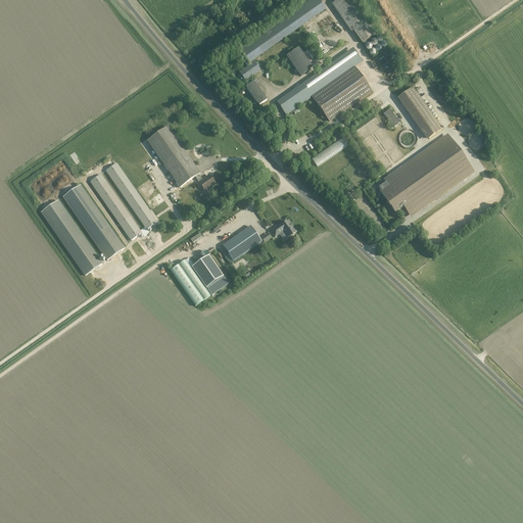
[(260,70),(253,60),(326,10),(318,0),(311,0),(240,50),(241,52),(250,65),(239,73),(245,82),(260,70)]
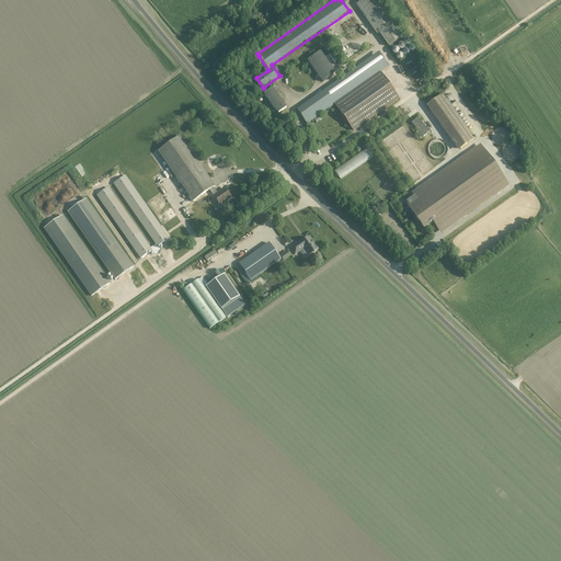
[(403,36),(377,0),(362,0),(358,3),(389,46),(402,37),(403,36)]
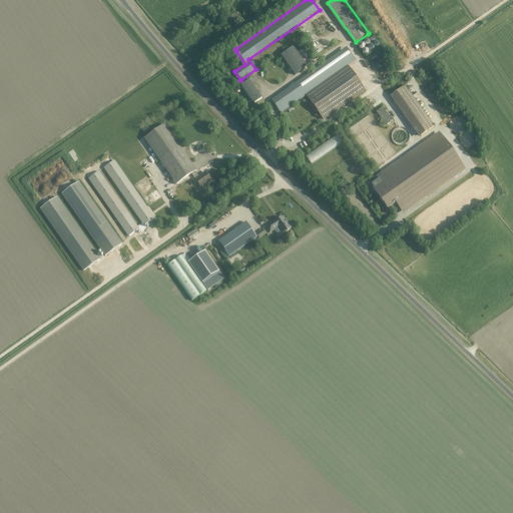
[(313,48),(319,45),(313,32),(307,35),(313,48)]
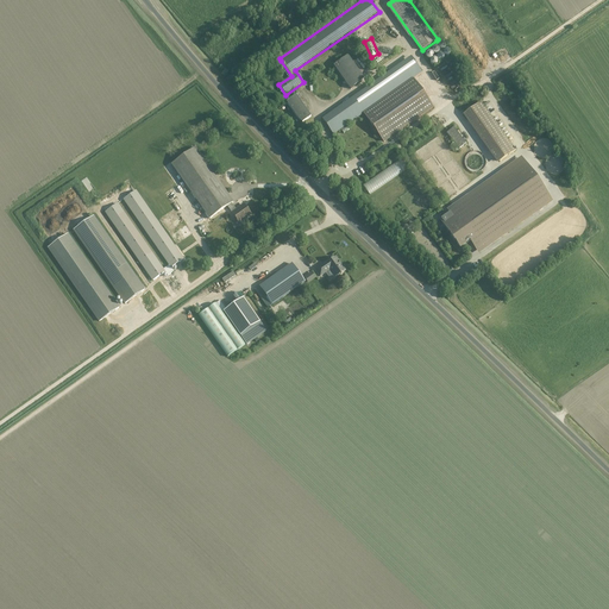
[(506,45),(498,51),(504,58),(508,55),(504,51),(508,49),(506,45)]
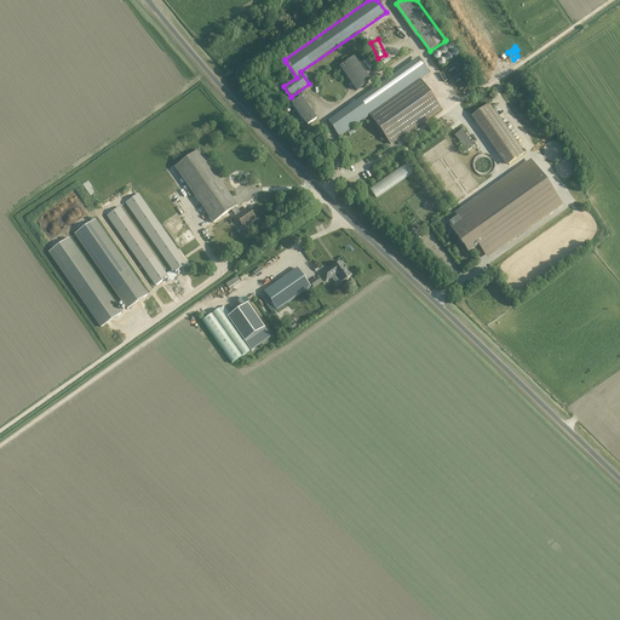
[(368,78),(354,57),(339,68),(354,89),(357,91),(368,84),(367,84),(365,79),(367,76),(368,78)]
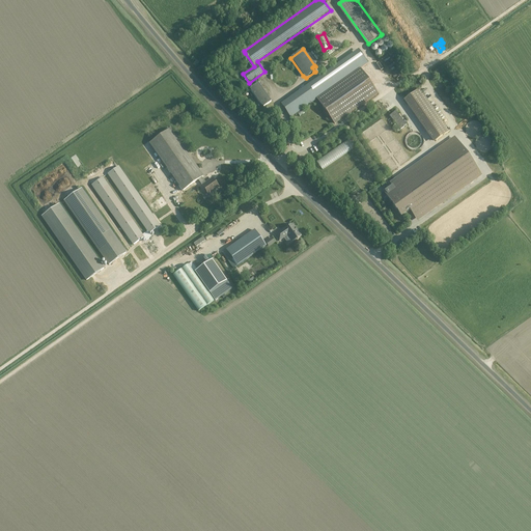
[(317,99),(335,123),(378,93),(360,70),(368,63),(359,50),(281,104),(290,117),(317,99)]
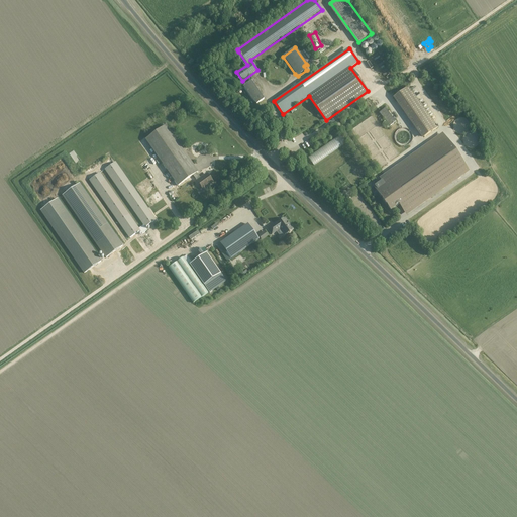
[(264,99),(254,86),(251,81),(244,86),(243,87),(253,102),(256,105),(264,100),(264,99)]
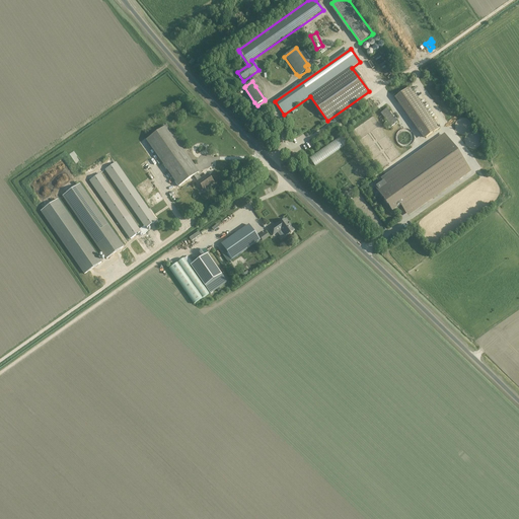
[(396,96),(426,138),(440,128),(411,86),(396,96)]
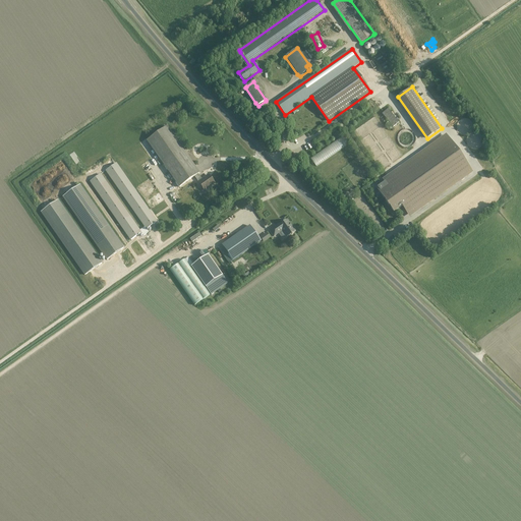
[(382,114),(393,127),(399,123),(388,109),(382,114)]
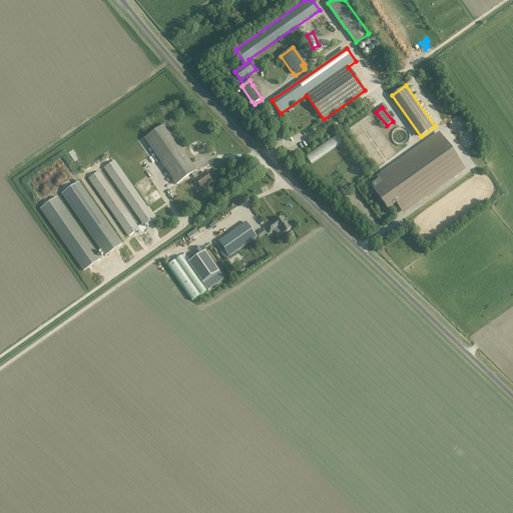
[(144,139),(162,163),(161,164),(164,168),(170,176),(176,184),(191,173),(194,171),(196,170),(178,145),(164,125),(144,139)]
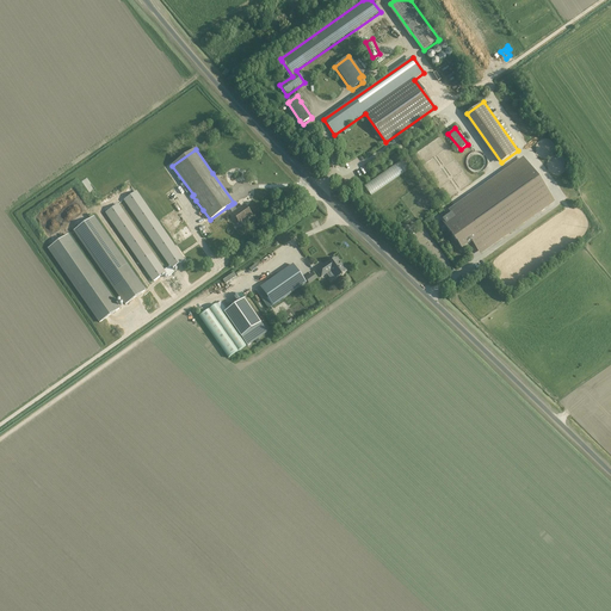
[(477,251),(551,199),(525,161),(442,221),(454,236),(452,238),(456,242),(457,241),(462,248),(471,241),(477,251)]
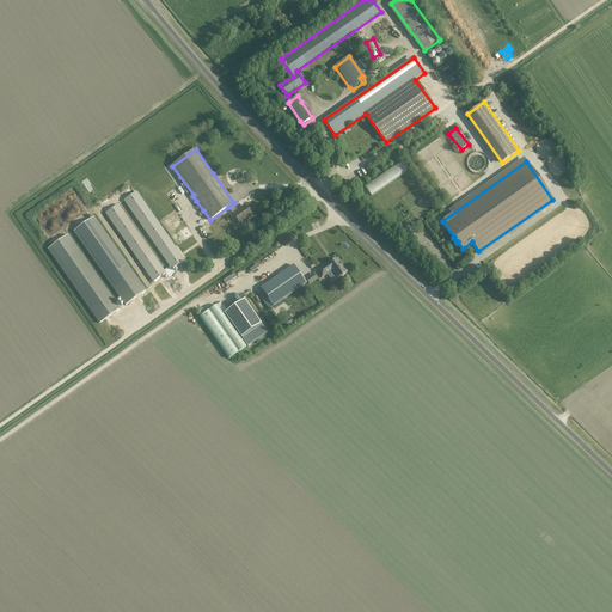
[(106,213),(134,254),(154,282),(166,274),(169,277),(175,273),(172,269),(184,261),(136,193),(124,201),(170,267),(164,271),(118,204),(106,213)]
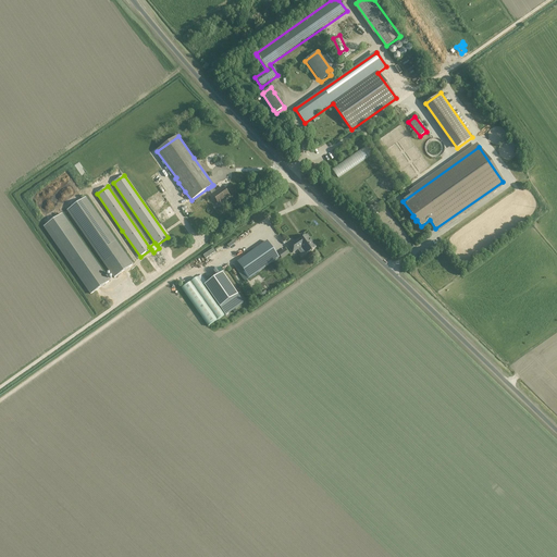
[(211,186),(208,188),(215,200),(218,199),(220,203),(229,197),(222,187),(219,190),(219,192),(217,193),(211,186)]
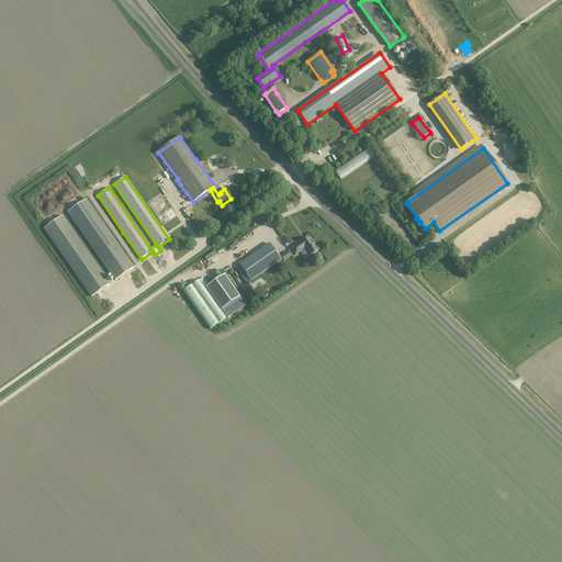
[(115,280),(134,268),(87,200),(68,212),(115,280)]
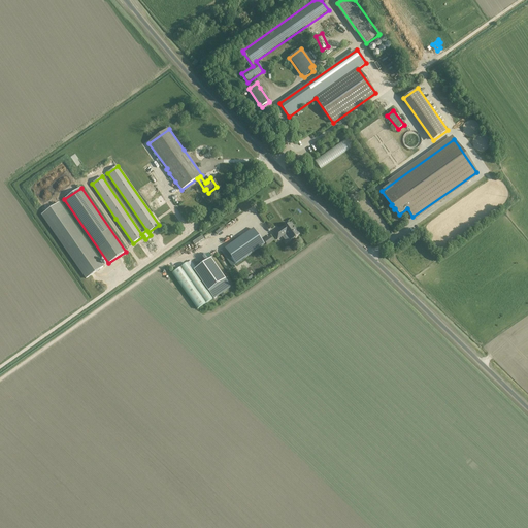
[(103,267),(59,203),(41,215),(86,278),(103,267)]
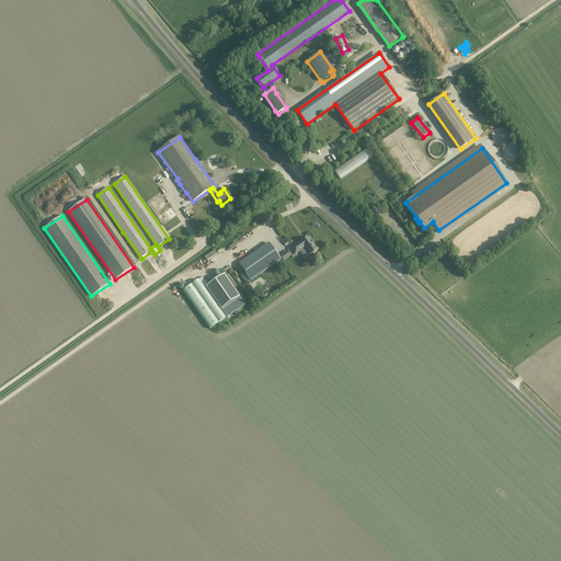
[(309,237),(304,241),(302,240),(297,244),(298,245),(292,250),(295,255),(301,250),(301,249),(304,248),(309,255),(313,252),(315,252),(318,249),(309,237)]
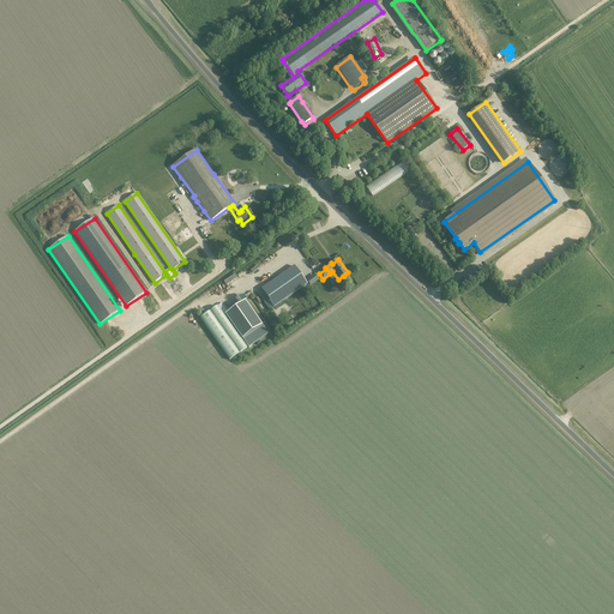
[(307,284),(294,266),(258,293),(271,311),(307,284)]
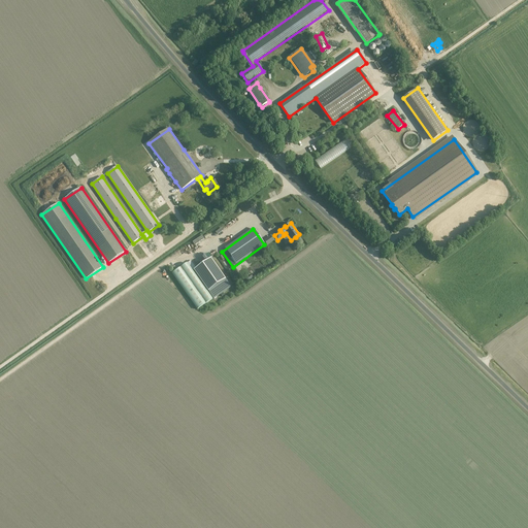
[(187,263),(172,273),(197,309),(223,291),(222,290),(229,285),(210,259),(193,271),(187,263)]
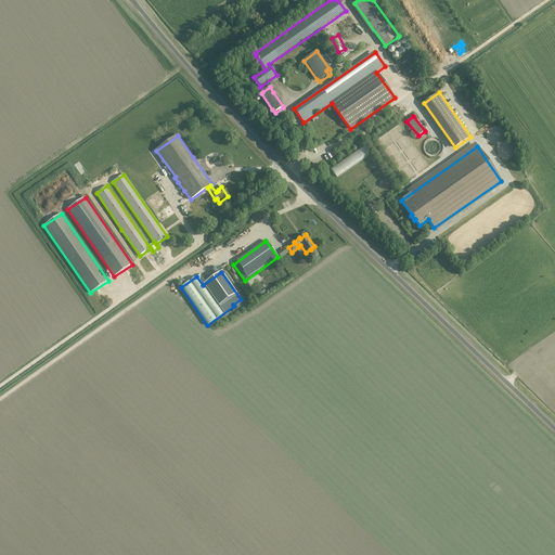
All buildings are outlined.
